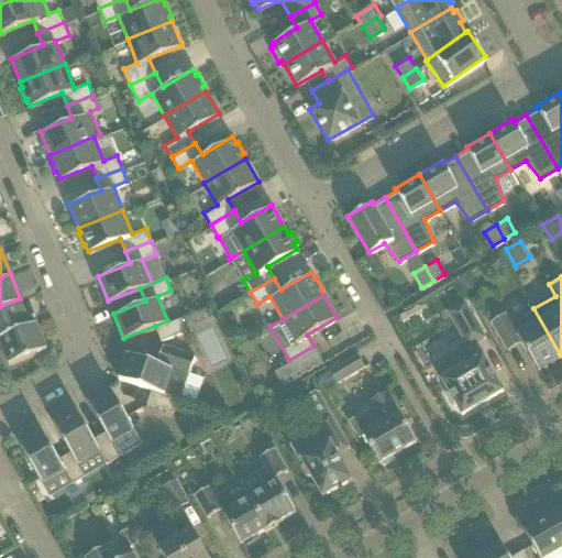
[(0,335),(30,324),(30,323),(20,298),(0,306),(0,335)]
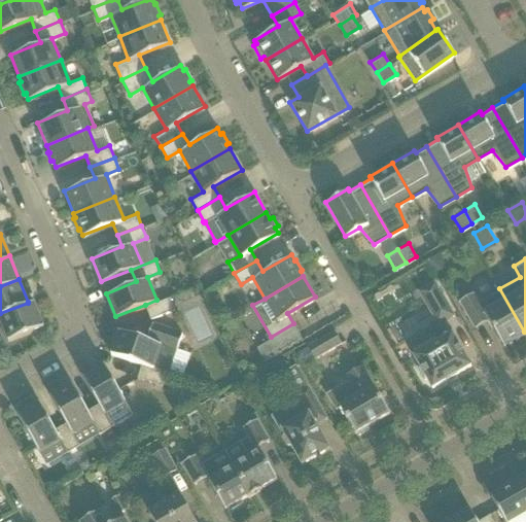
[(443,318),(453,313),(433,279),(418,288),(434,318),(428,321),(439,338),(412,353),(418,362),(416,364),(423,377),(425,376),(431,385),(446,377),(446,378),(455,373),(456,372),(469,362),(451,331),(450,332),(443,318)]
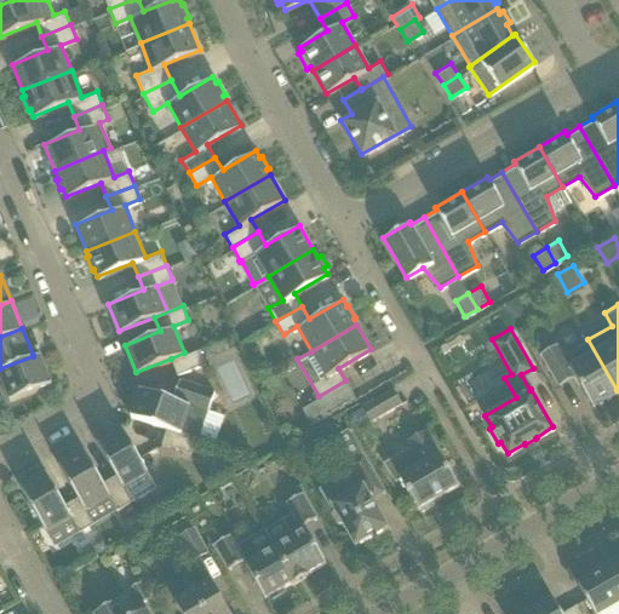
[(617,390),(588,339),(562,354),(556,342),(540,351),(559,383),(574,374),(591,405),(617,390)]
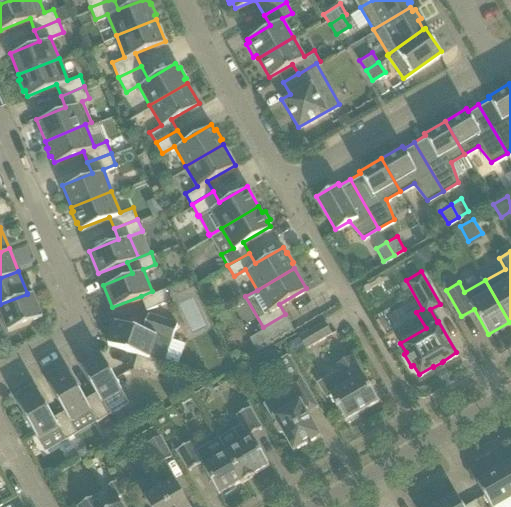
[(169,298),(164,286),(152,291),(141,296),(145,308),(164,300),(169,298)]
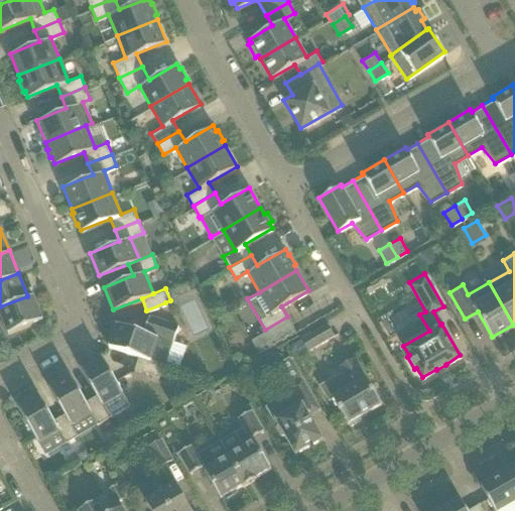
[(32,293),(27,295),(27,296),(0,306),(0,313),(7,332),(42,317),(32,293)]
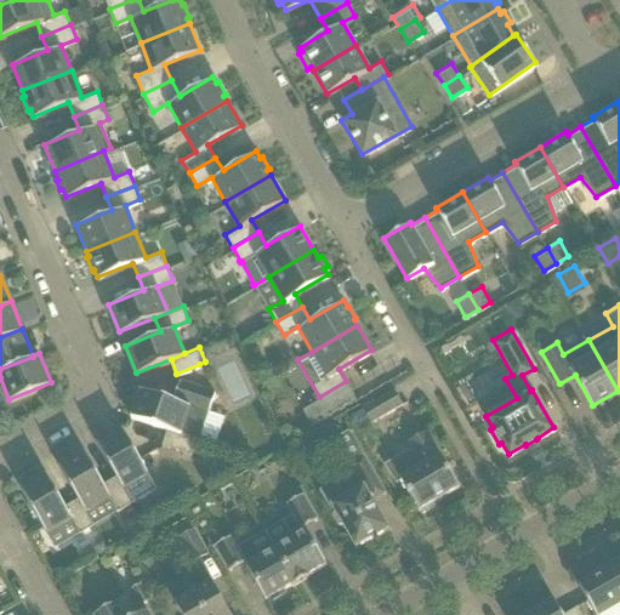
[(130,414),(165,427),(180,432),(195,437),(197,438),(214,389),(178,377),(171,398),(140,387),(130,414)]
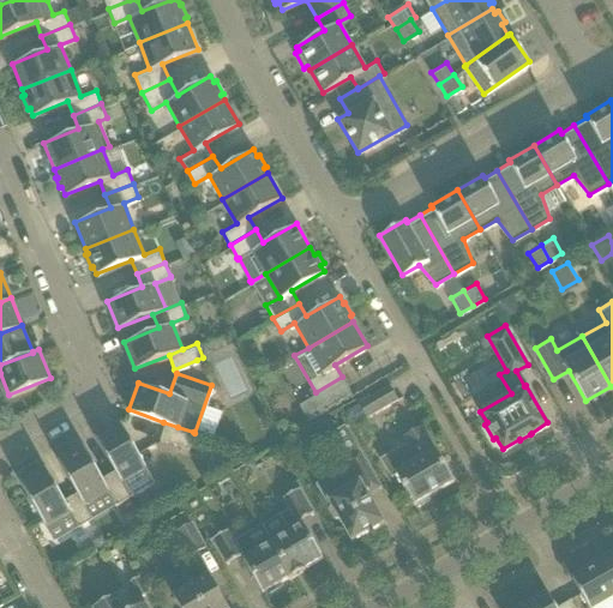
[(389,383),(368,395),(358,401),(366,415),(397,397),(389,383)]
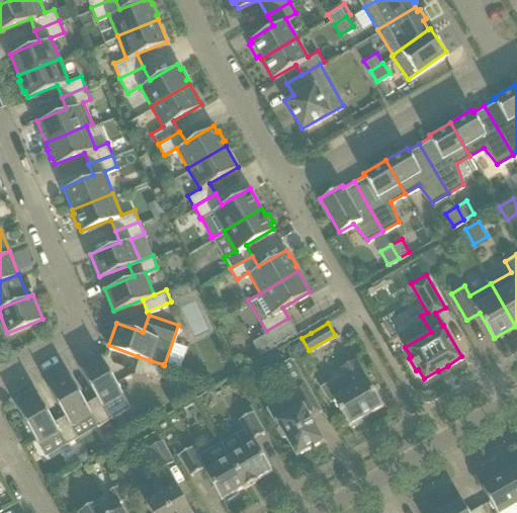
[(80,367),(96,395),(102,405),(122,393),(101,355),(80,367)]
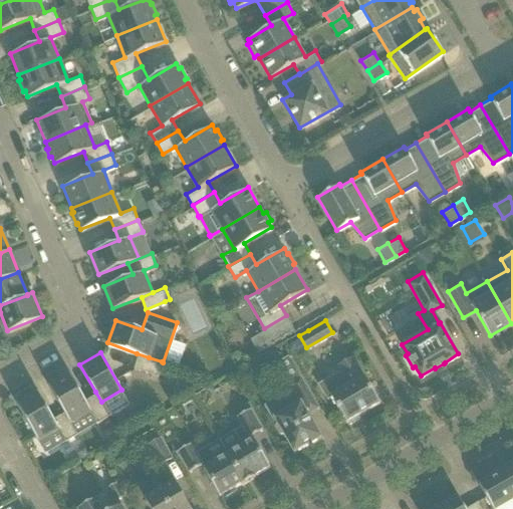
[(276,425),(280,433),(283,432),(293,450),(320,435),(307,412),(318,405),(288,353),(288,352),(279,357),(277,359),(292,387),(279,395),(287,408),(273,416),(277,422),(276,425)]
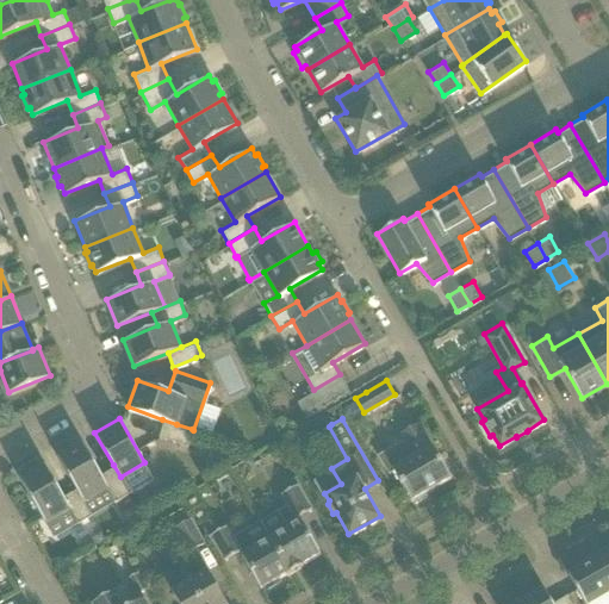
[(192,429),(176,424),(162,419),(157,434),(186,443),(192,429)]
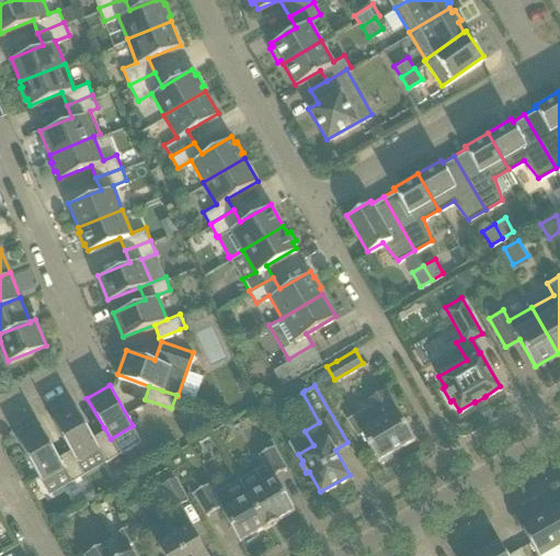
[(391,454),(390,451),(413,438),(384,386),(367,396),(370,403),(346,417),(356,433),(361,430),(377,458),(380,457),(381,460),(391,454)]
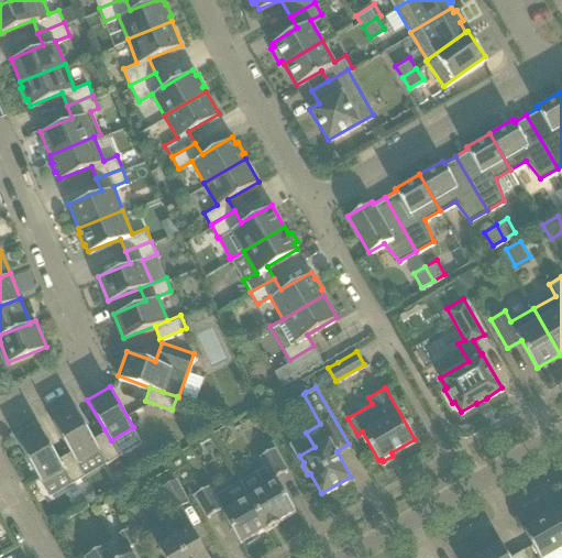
[(52,419),(69,450),(76,461),(98,448),(106,461),(118,453),(111,440),(105,429),(92,436),(75,406),(52,419)]
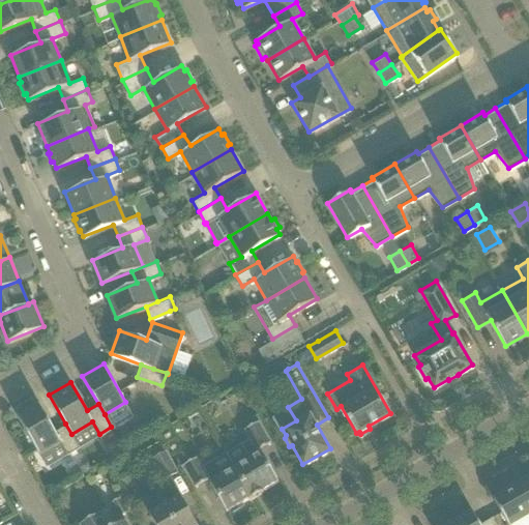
[(38,402),(17,414),(38,453),(46,464),(66,451),(67,453),(79,445),(71,434),(65,424),(54,430),(38,402)]
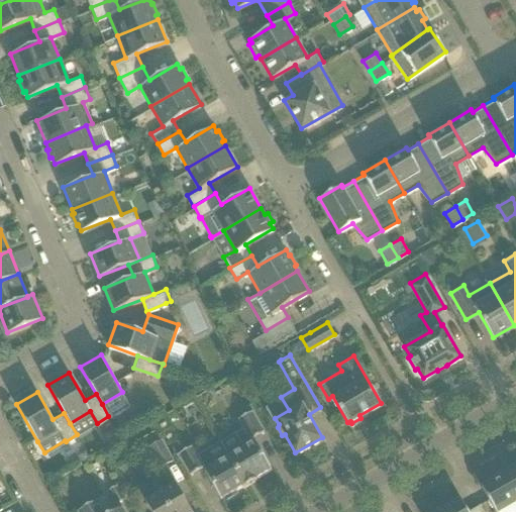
[(240,441),(226,449),(244,482),(244,483),(244,484),(255,477),(255,476),(271,467),(254,439),(253,440),(251,436),(263,429),(251,409),(237,416),(242,425),(234,430),(240,441)]
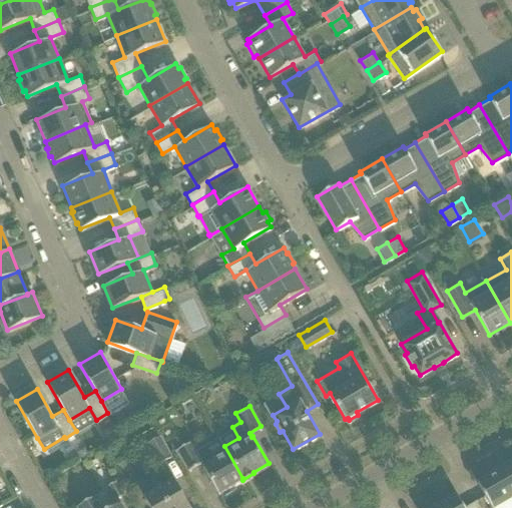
[(159,434),(146,441),(158,462),(171,455),(159,434)]
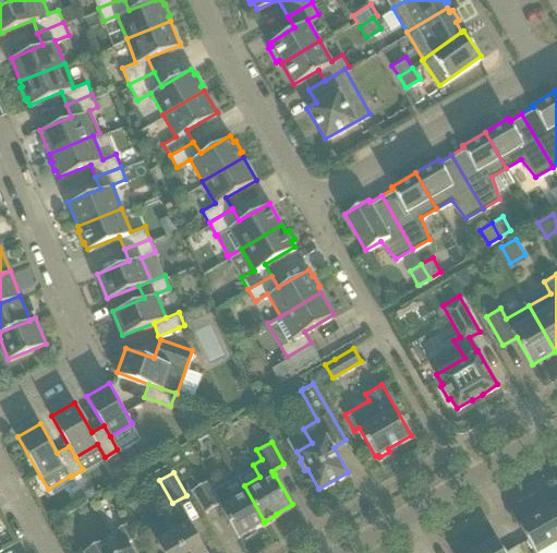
[(206,479),(192,488),(205,511),(207,514),(220,506),(222,511),(226,516),(225,516),(230,526),(231,526),(238,536),(241,533),(243,537),(254,530),(253,527),(264,521),(264,520),(244,485),(237,473),(212,489),(206,479)]
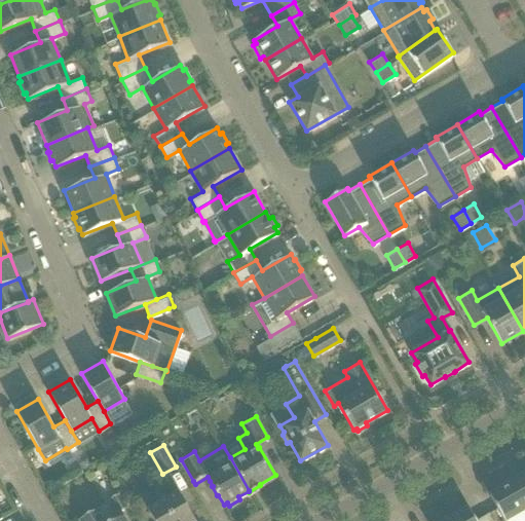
[(524,474),(524,473),(489,493),(504,520),(524,507),(524,474)]
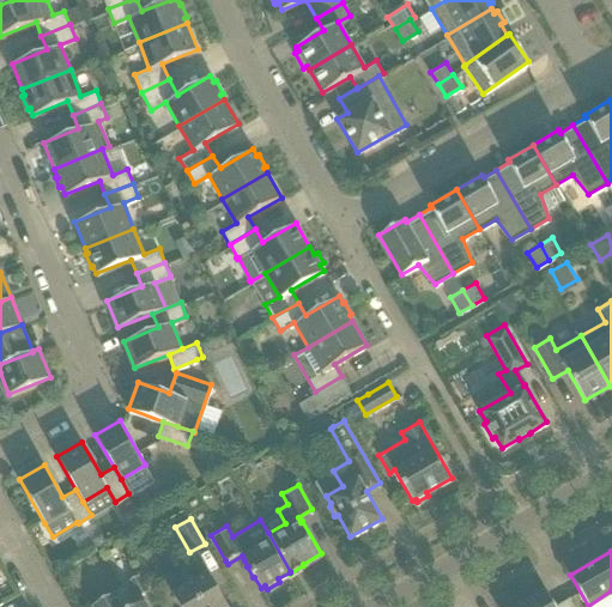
[(185,584),(171,593),(180,606),(228,606),(229,606),(217,587),(207,571),(195,578),(193,576),(183,582),(185,584)]
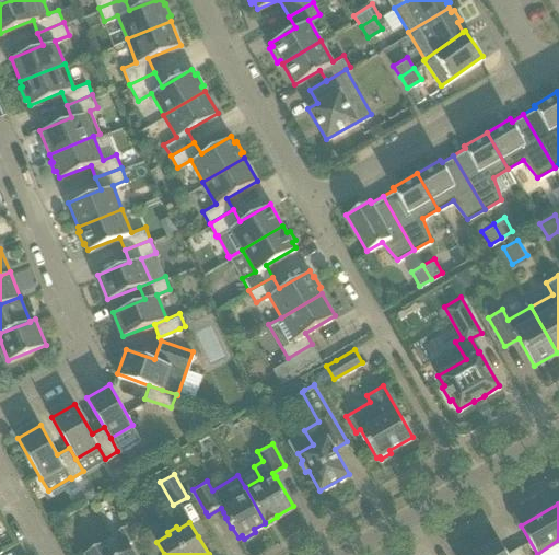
[(125,544),(135,538),(126,523),(116,529),(125,544)]
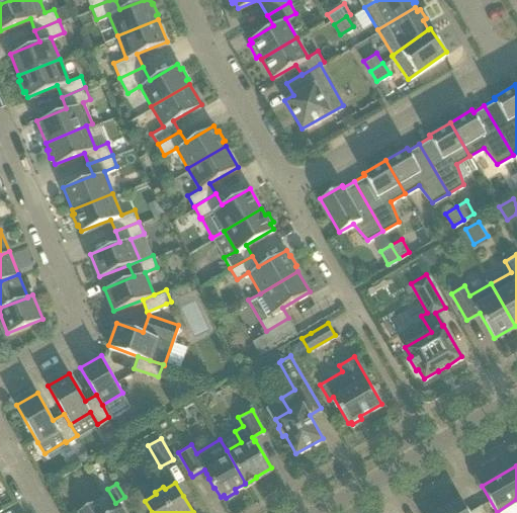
[(469,512),(468,510),(460,498),(437,511),(436,508),(427,512),(469,512)]
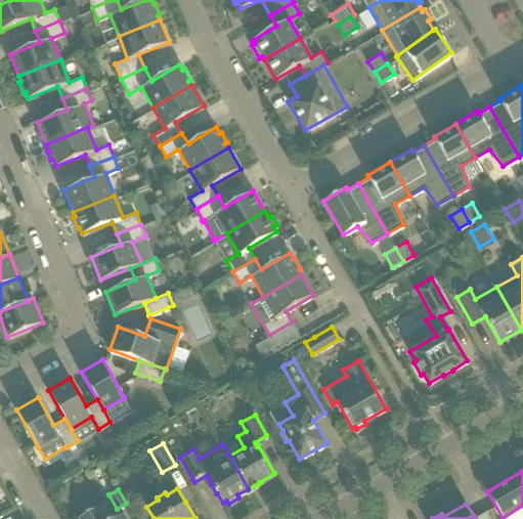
[(126,518),(123,513),(121,511),(105,518),(97,505),(79,515),(80,518),(126,518)]
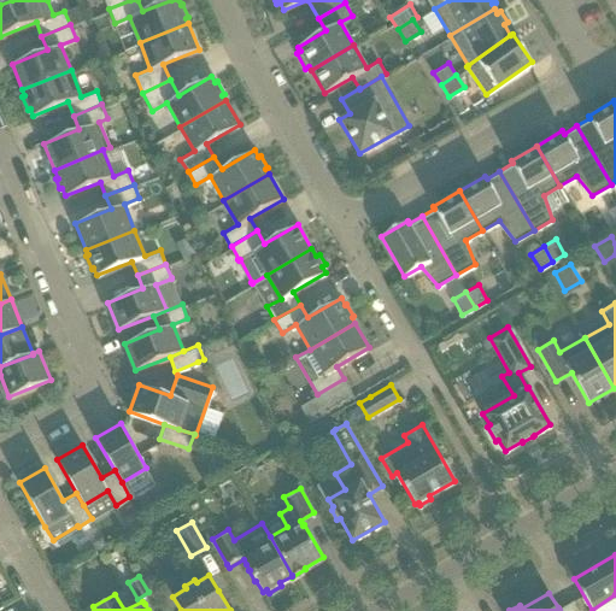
[(579,610),(573,599),(558,607),(559,610),(579,610)]
